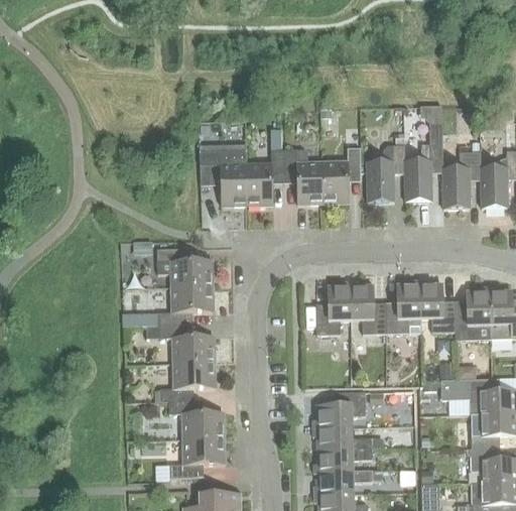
[(441,106),(420,106),(420,118),(424,117),(428,122),(428,123),(441,123),(441,106)]
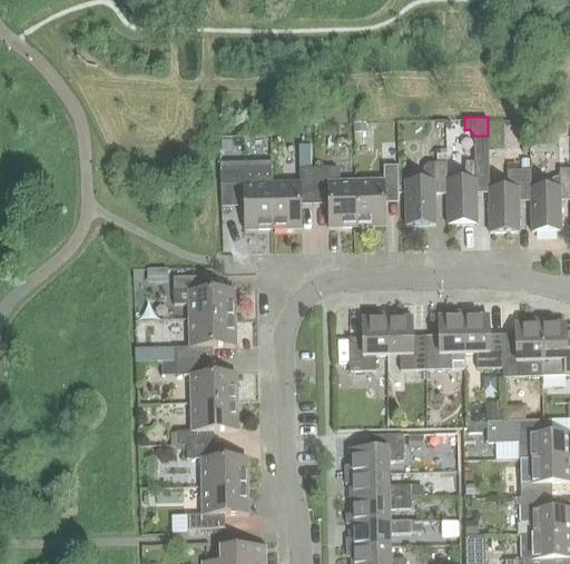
[(365,119),(354,119),(354,128),(365,128),(365,119)]
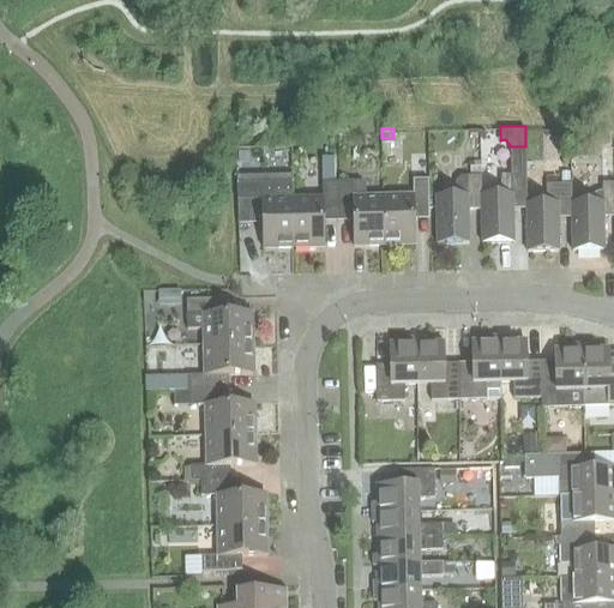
[(525,146),(510,146),(511,172),(525,172),(525,146)]
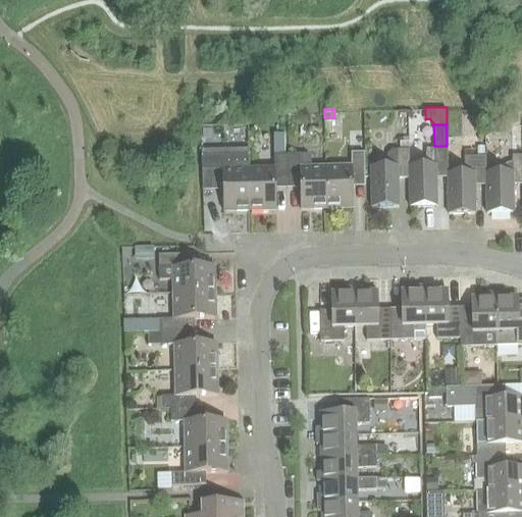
[(409,137),(399,138),(399,147),(409,146),(409,137)]
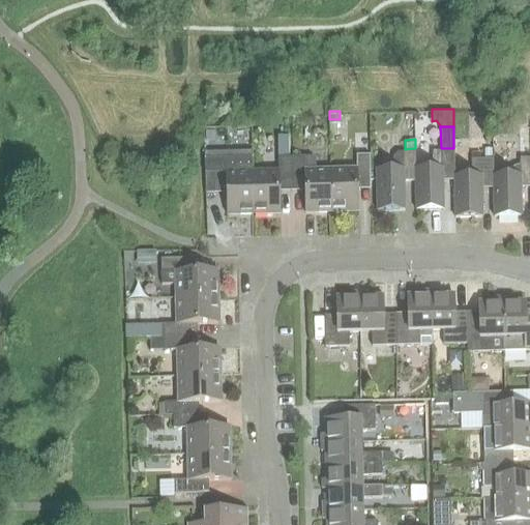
[(252,148),(204,149),(205,193),(206,193),(206,190),(214,190),(214,180),(226,180),(226,188),(227,211),(253,210),(253,169),(252,148)]
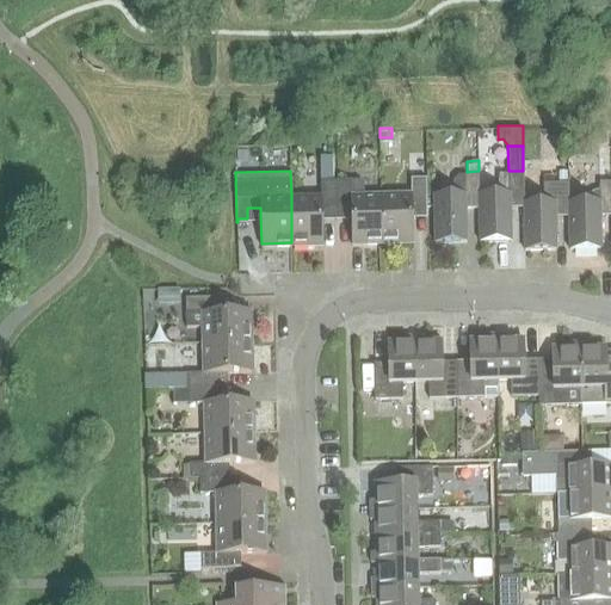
[(433,191),(434,239),(467,239),(466,205),(479,204),(479,190),(479,171),(467,172),(464,172),(464,179),(451,179),(451,191),(433,191)]
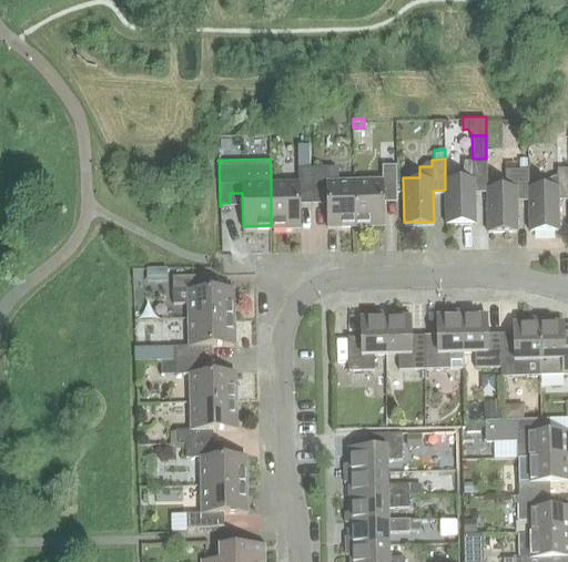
[(445,190),(446,221),(475,221),(474,190),(487,190),(487,185),(486,159),(473,159),(462,159),(463,176),(445,176),(445,190)]
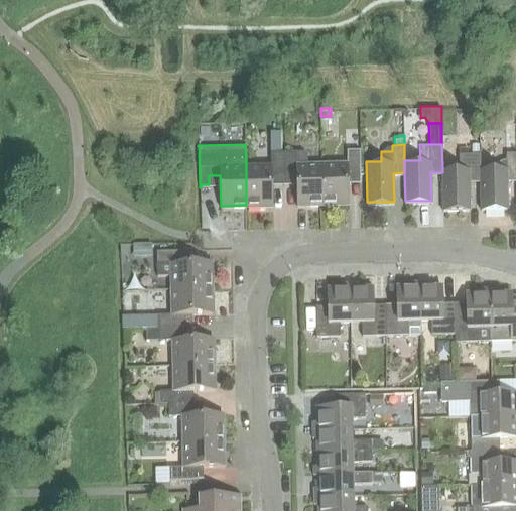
[(347,161),(321,162),(323,203),(349,203),(348,172),(360,171),(360,147),(347,147),(347,161)]
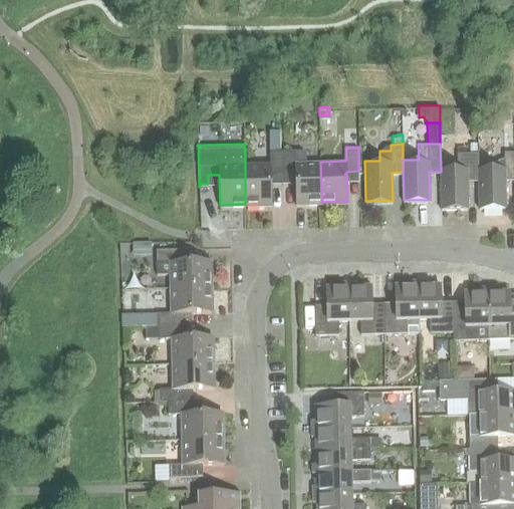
[(270,163),(245,164),(245,204),(271,203),(271,174),(272,173),(280,173),(283,173),(282,149),(281,149),(269,149),(270,163)]
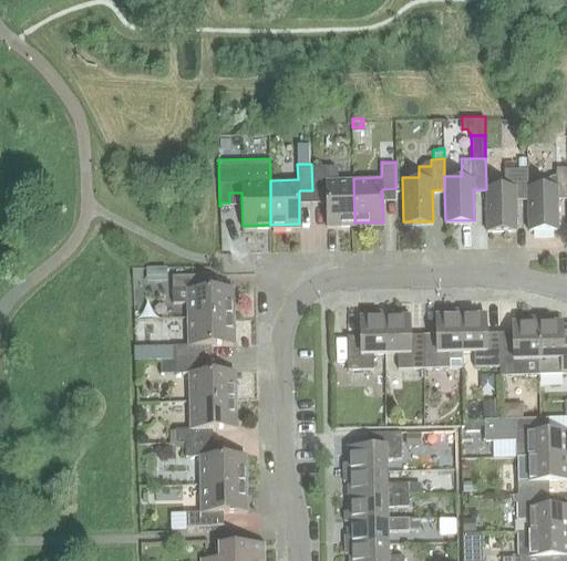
[(311,164),(312,190),(326,190),(326,224),(354,222),(353,178),(338,178),(338,167),(333,164),(326,164),(311,164)]
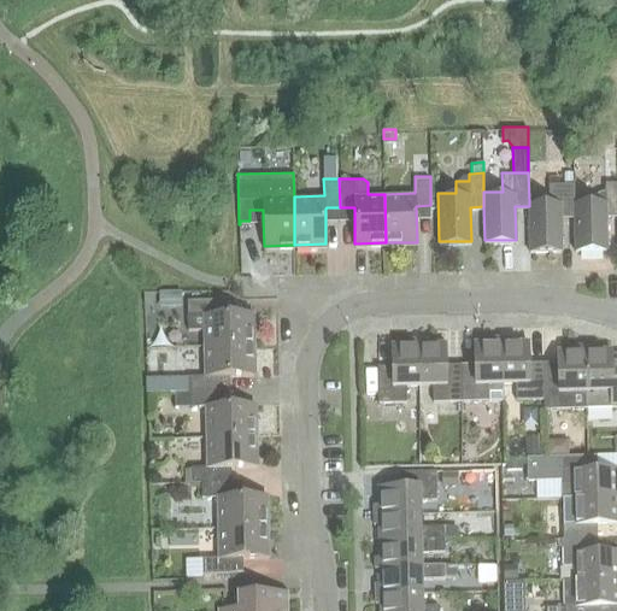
[(575,248),(599,247),(606,247),(606,213),(616,213),(616,180),(605,180),(605,188),(600,189),(595,192),(594,194),(593,200),(575,200),(574,200),(574,215),(575,248)]
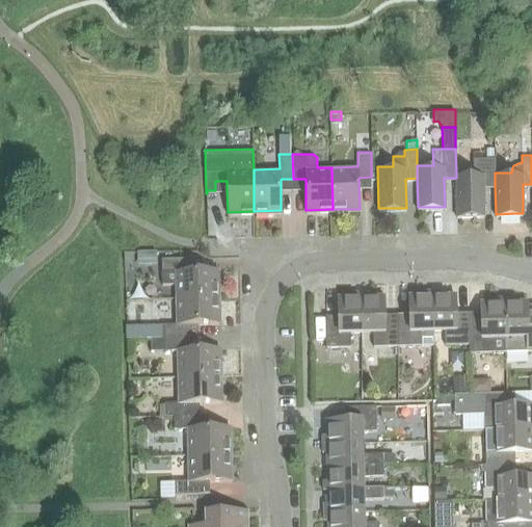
[(495,185),(495,173),(496,173),(495,156),(473,157),(473,173),(456,174),(456,178),(456,215),(484,214),(483,185),(495,185)]
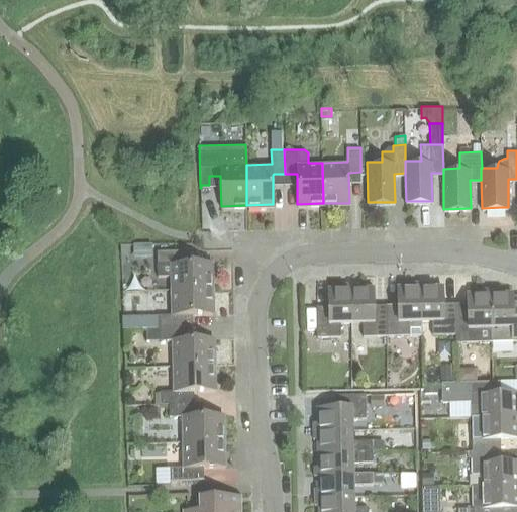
[(147,241),(133,242),(134,252),(150,251),(150,241),(147,241)]
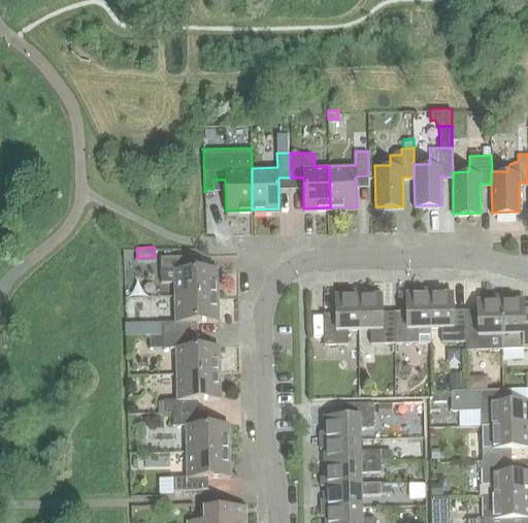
[(174,267),(175,293),(217,292),(217,265),(186,266),(186,254),(160,255),(160,267),(174,267)]
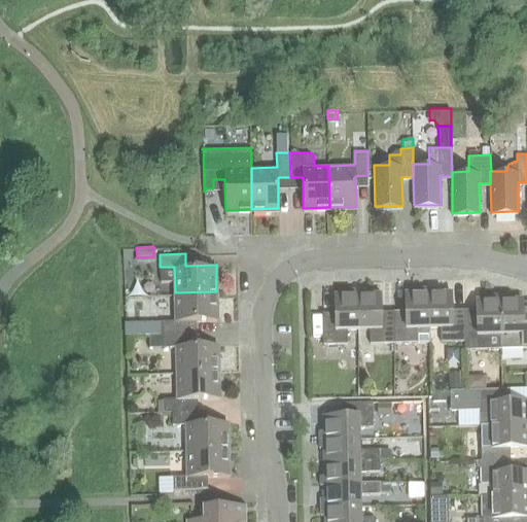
[(406,309),(395,309),(393,309),(393,340),(429,340),(429,325),(428,325),(428,285),(420,286),(420,289),(406,290),(406,309)]
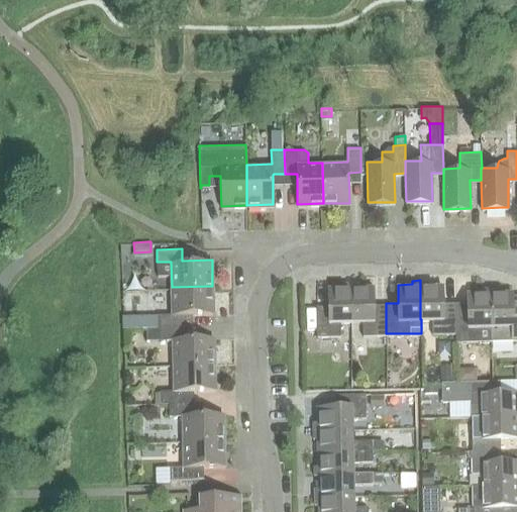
[(428,280),(420,280),(420,319),(421,319),(432,318),(432,332),(455,332),(455,309),(455,301),(443,302),(442,284),(428,284),(428,280)]
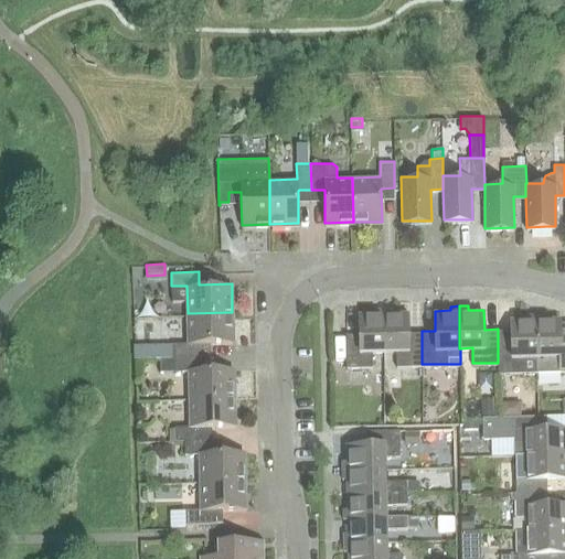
[(372,350),(384,350),(383,308),(374,308),(374,312),(359,312),(359,332),(345,332),(347,366),(372,365),(372,350)]
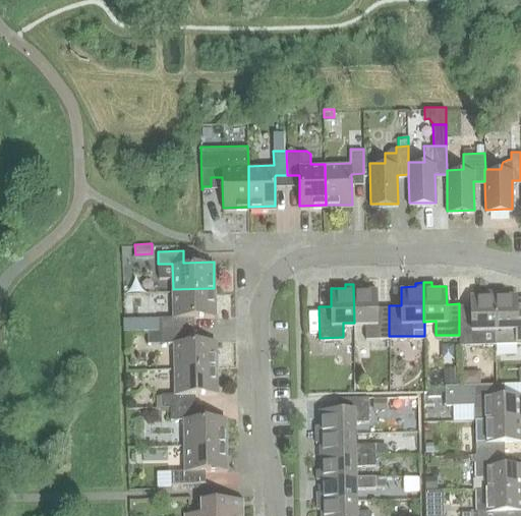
[(389,305),(379,305),(377,305),(375,287),(361,288),(361,284),(353,284),(354,323),(365,323),(365,337),(389,336),(389,305)]
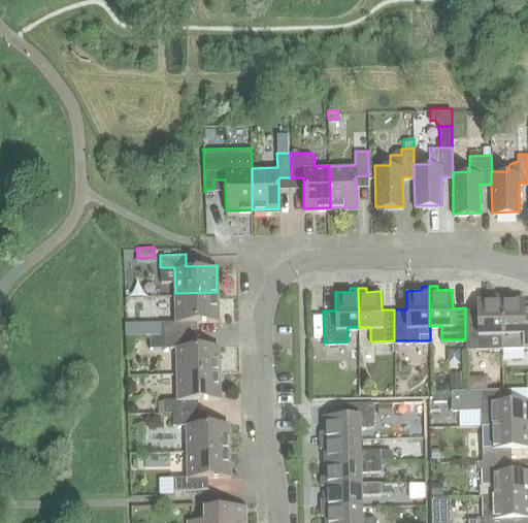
[(162,332),(187,332),(187,320),(218,319),(217,292),(175,293),(175,319),(161,320),(162,332)]
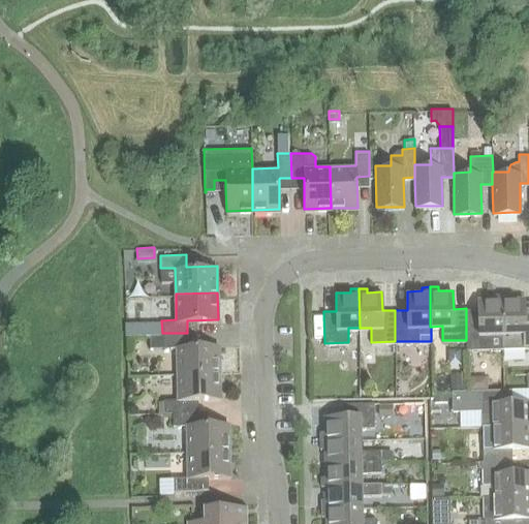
[(466,348),(502,347),(501,294),(493,294),(493,298),(478,298),(478,308),(466,308),(466,316),(466,340),(466,348)]
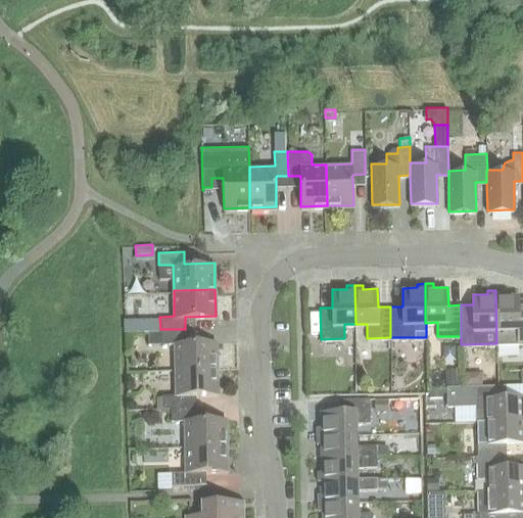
[(522,342),(522,311),(518,312),(518,293),(504,293),(504,290),(495,290),(496,343),(522,342)]
